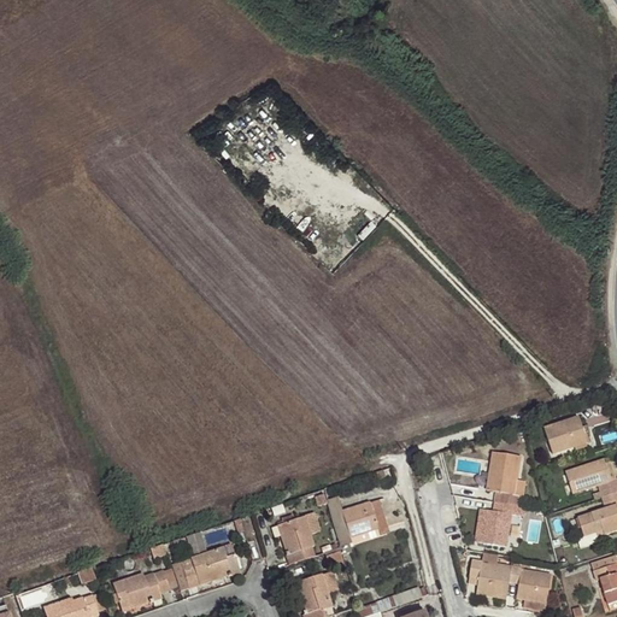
[(371,10),(366,16),(372,21),(377,15),(371,10)]
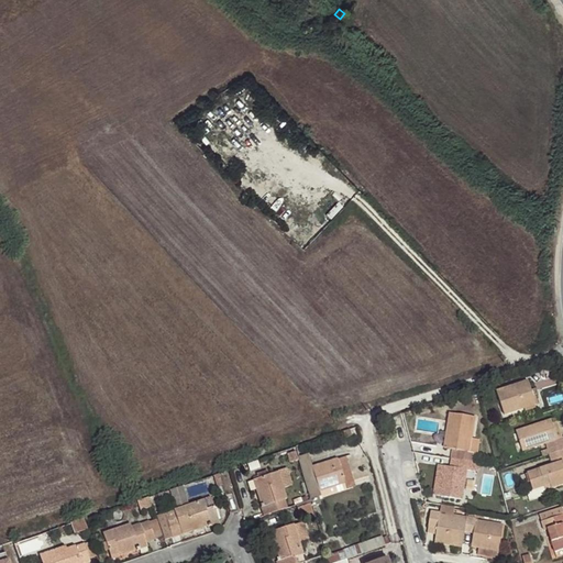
[(537,396),(536,390),(531,392),(529,384),(529,382),(497,393),(505,417),(525,409),(536,406),(533,397),(537,396)]
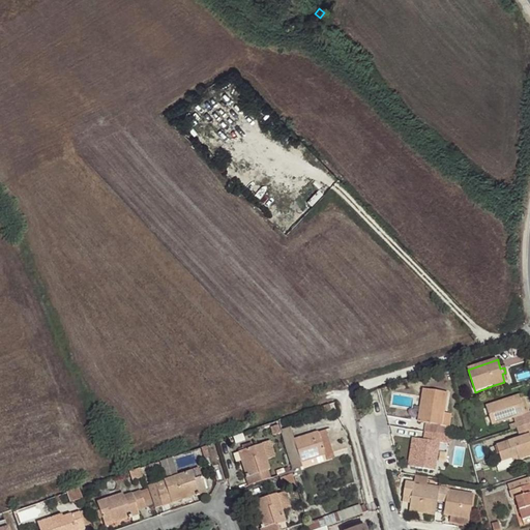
[(506,389),(504,382),(494,385),(496,392),(506,389)]
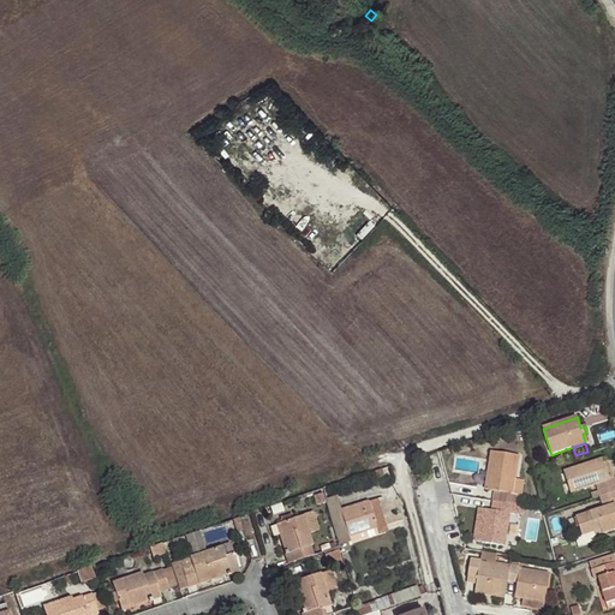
[(499,493),(497,502),(515,505),(518,495),(513,494),(520,457),(490,452),(484,490),(494,491),(499,493)]
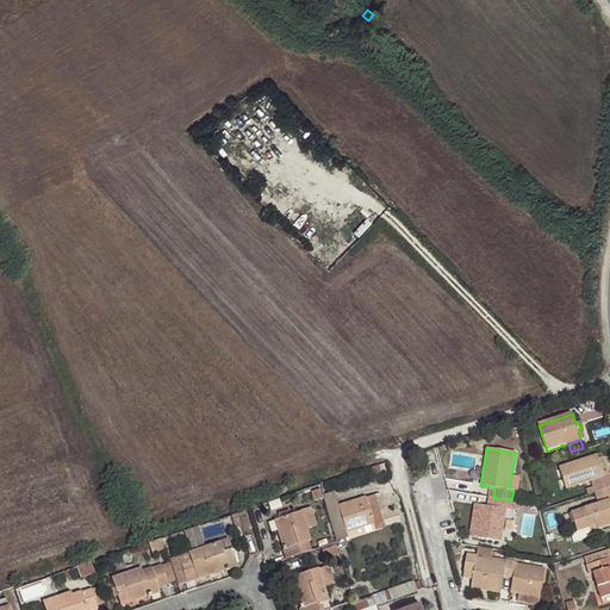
[(509,490),(514,491),(517,492),(520,477),(515,477),(520,454),(516,453),(509,490)]
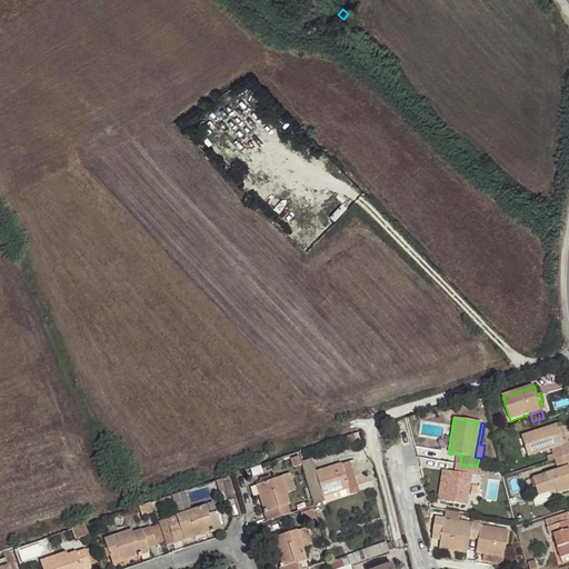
[(555,460),(568,455),(568,442),(568,443),(563,445),(559,428),(558,429),(557,425),(521,436),(521,438),(523,442),(528,457),(551,449),(555,460)]
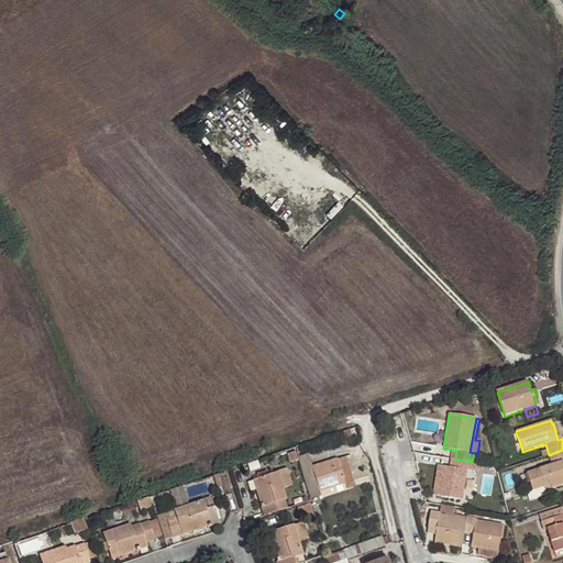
[(558,440),(562,439),(558,422),(553,423),(558,440)]
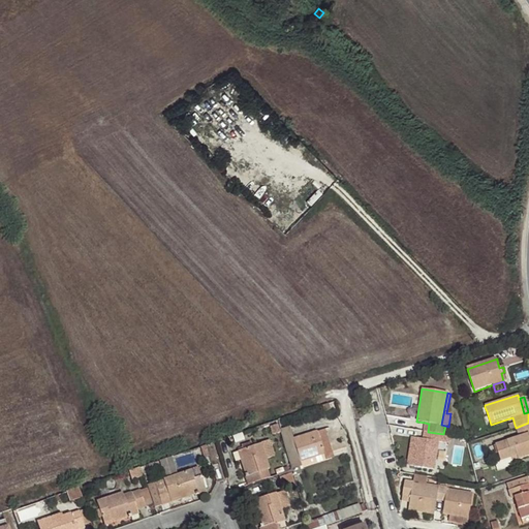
[(528,423),(516,428),(519,437),(496,444),(501,462),(517,457),(519,460),(528,457),(528,423)]
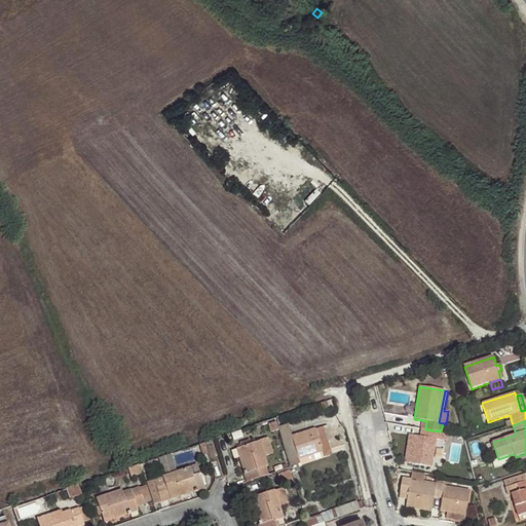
[(288,424),(278,427),(290,467),(294,465),(300,464),(299,459),(323,452),(330,450),(323,426),(315,428),(292,436),(288,424)]
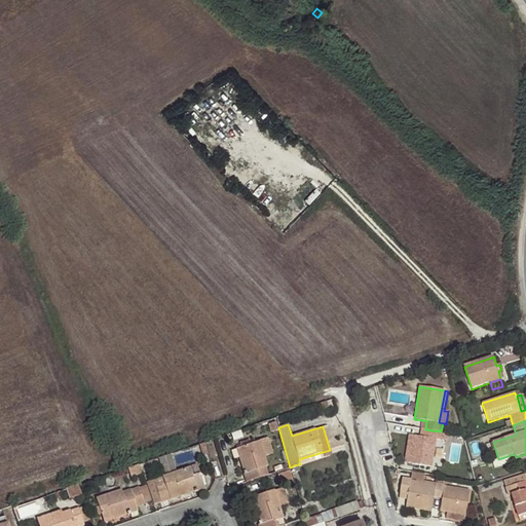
[(441,431),(425,429),(423,438),(419,437),(411,436),(406,463),(434,467),(436,459),(439,441),(440,441),(441,431)]
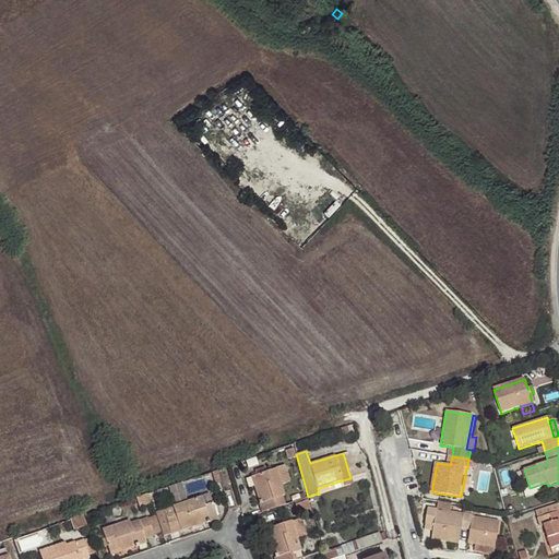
[(472,468),(474,460),(468,459),(467,468),(466,468),(463,488),(471,489),(474,470),(472,468)]
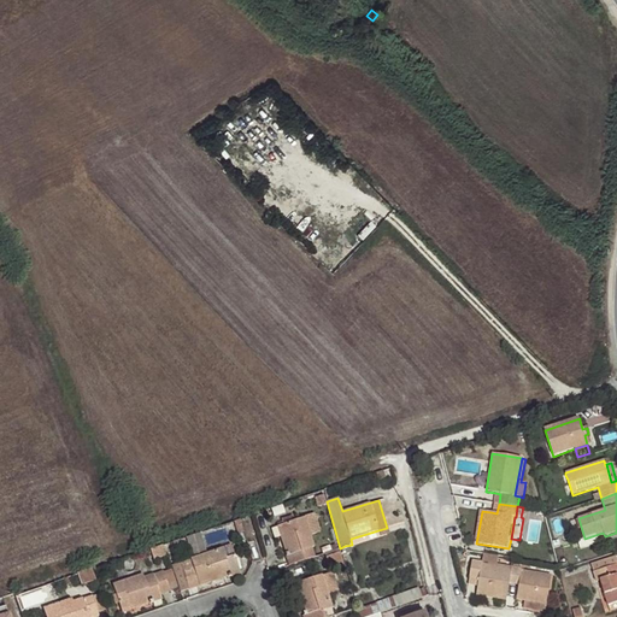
[(315,513),(281,524),(285,535),(280,536),(289,566),(316,558),(312,548),(315,547),(311,535),(321,533),(315,513)]
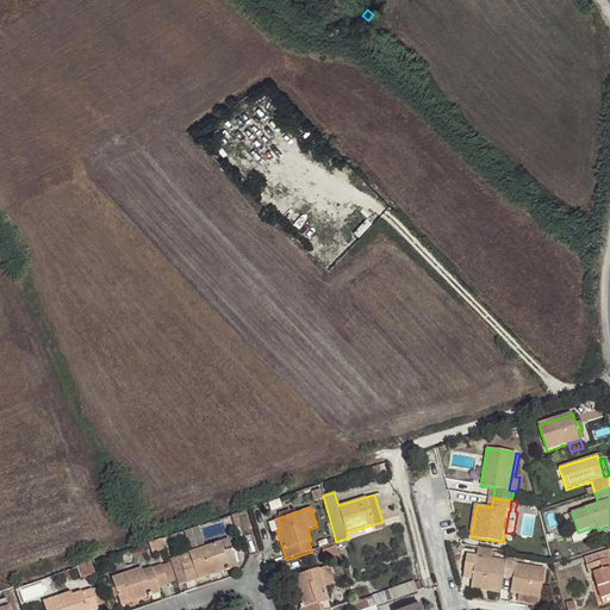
[(241,527),(237,514),(230,516),(235,529),(241,527)]
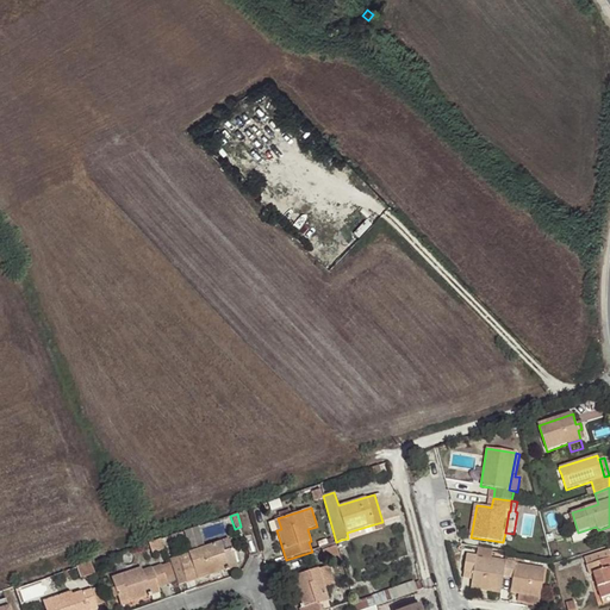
[(184,531),(191,552),(204,548),(198,527),(184,531)]
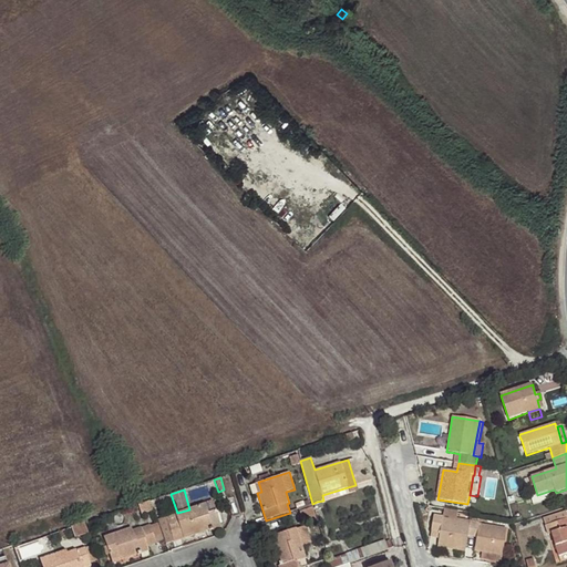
[(152,512),(148,502),(137,506),(141,515),(152,512)]
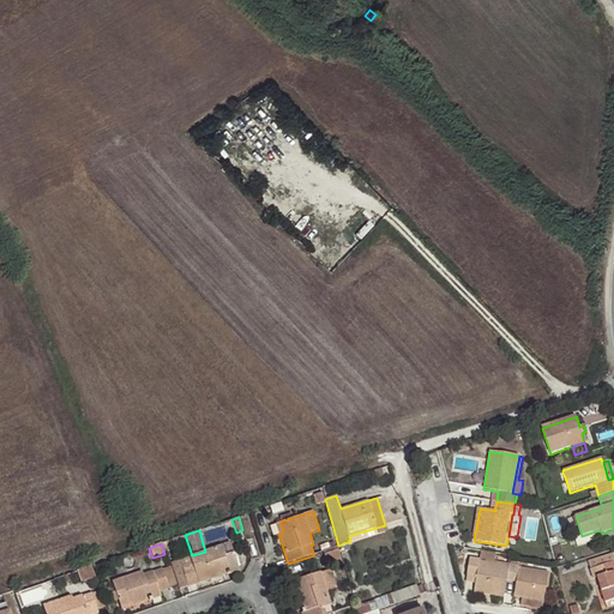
[(205,552),(192,555),(179,560),(179,561),(170,564),(172,567),(179,585),(179,590),(187,587),(188,588),(199,584),(197,581),(209,577),(210,581),(229,575),(230,576),(240,571),(234,554),(226,555),(222,546),(205,552)]
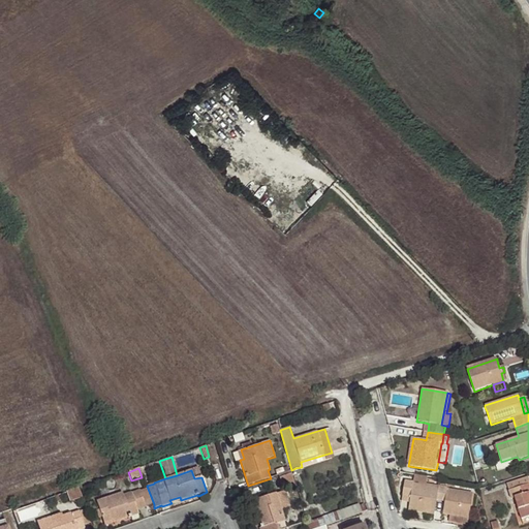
[(289,490),(296,488),(292,474),(279,477),(281,485),(287,484),(289,490)]
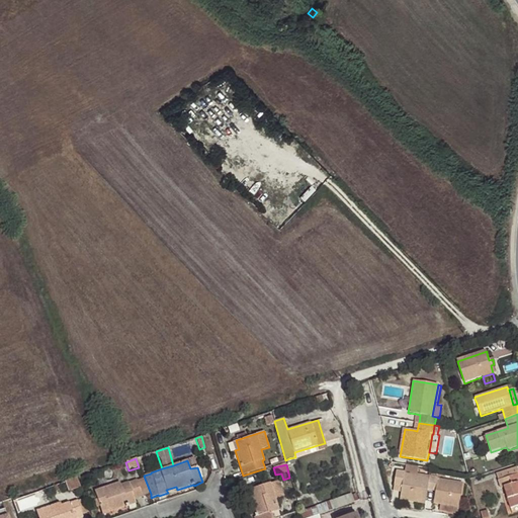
[(429,480),(430,476),(418,473),(419,467),(406,466),(405,471),(405,472),(405,475),(429,480)]
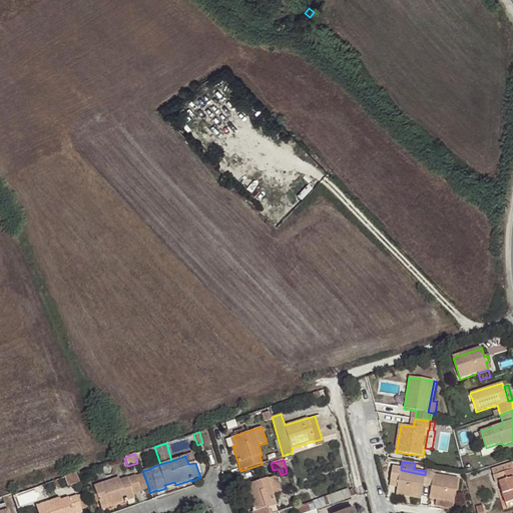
[(493,476),(512,470),(512,465),(512,463),(491,469),(493,476)]
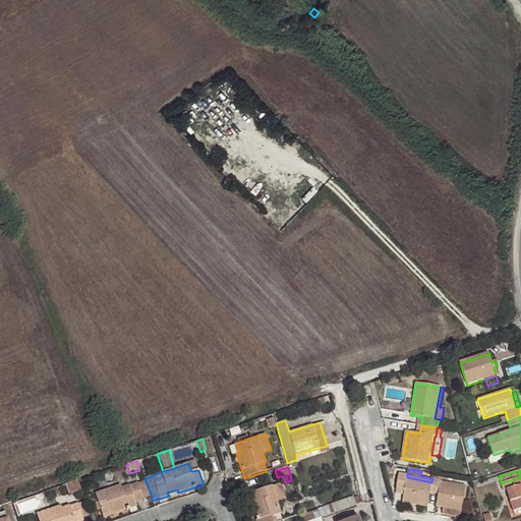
[(402,501),(427,506),(429,494),(431,482),(407,477),(407,475),(399,473),(396,487),(404,489),(403,496),(402,501)]
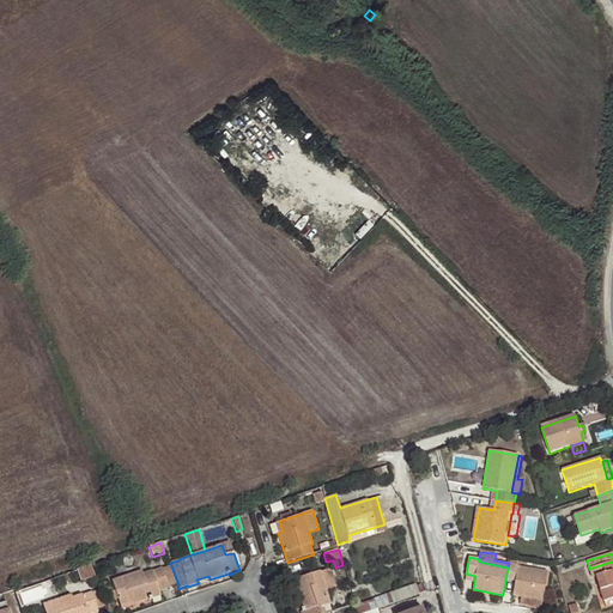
[(612,562),(589,569),(593,580),(596,578),(604,602),(612,599),(612,562)]
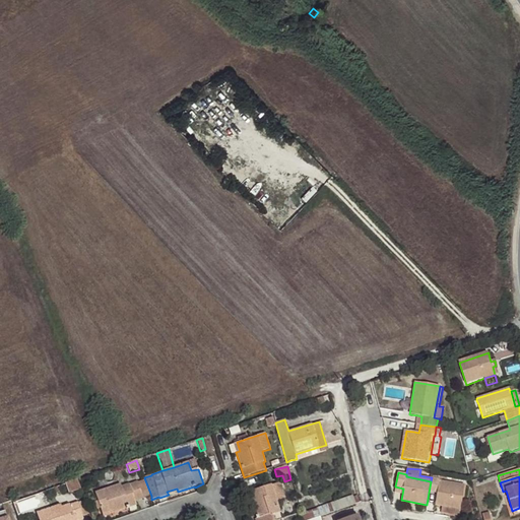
[(440,479),(432,477),(431,481),(429,493),(437,494),(436,506),(442,508),(441,513),(460,516),(464,486),(440,481),(440,479)]
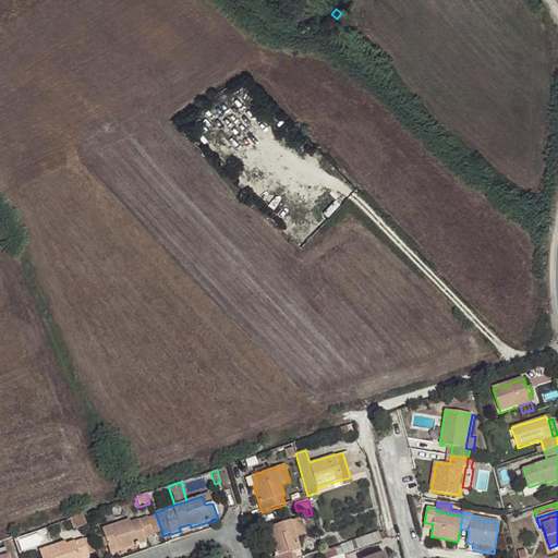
[(162,532),(156,516),(148,518),(154,535),(162,532)]
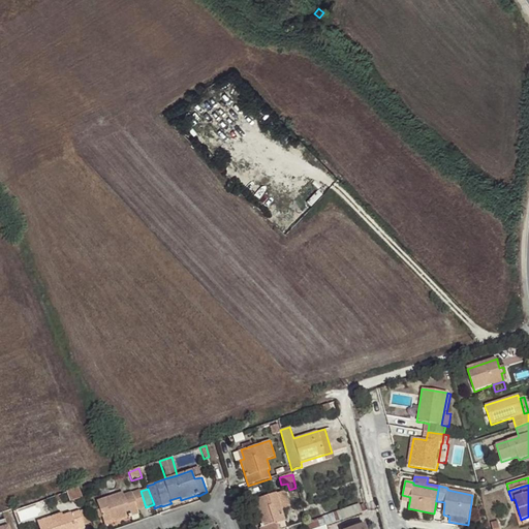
[(259,528),(277,528),(276,524),(284,521),(281,510),(290,508),(284,490),(252,501),(260,528),(259,528)]
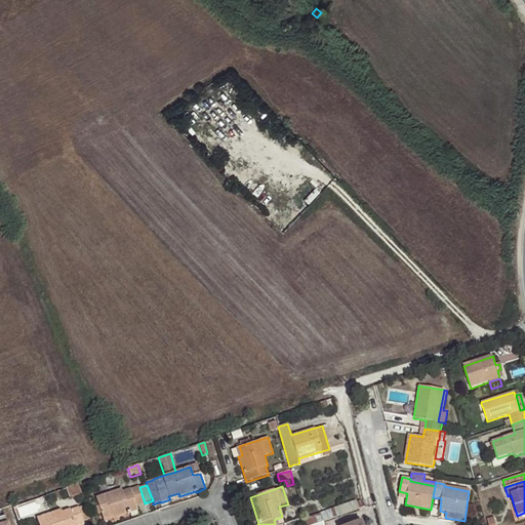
[(145,503),(139,487),(130,489),(122,491),(121,489),(96,498),(103,518),(113,515),(114,518),(137,511),(136,507),(145,503)]
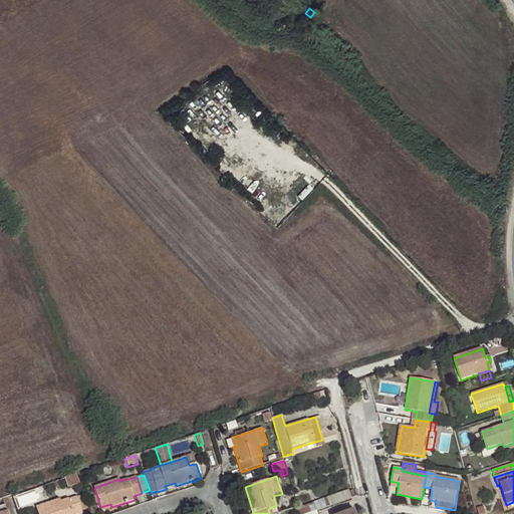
[(83,495),(76,497),(81,510),(88,509),(83,495)]
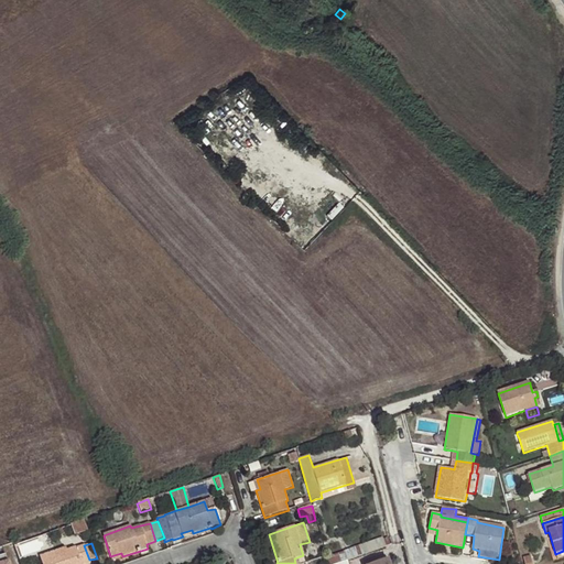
[(324,548),(328,563),(336,563),(346,561),(344,552),(340,544),(324,548)]
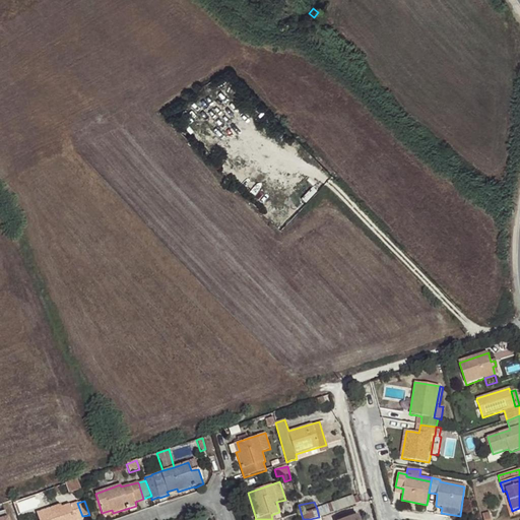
[(82,516),(77,503),(61,508),(60,505),(37,513),(39,519),(81,519),(83,519),(82,516)]
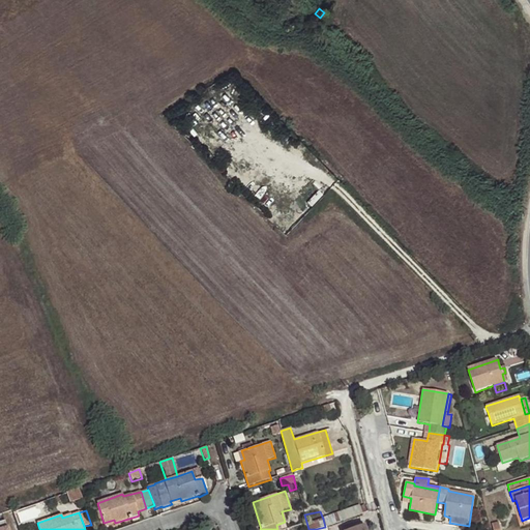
[(325,527),(336,523),(333,516),(323,519),(325,527)]
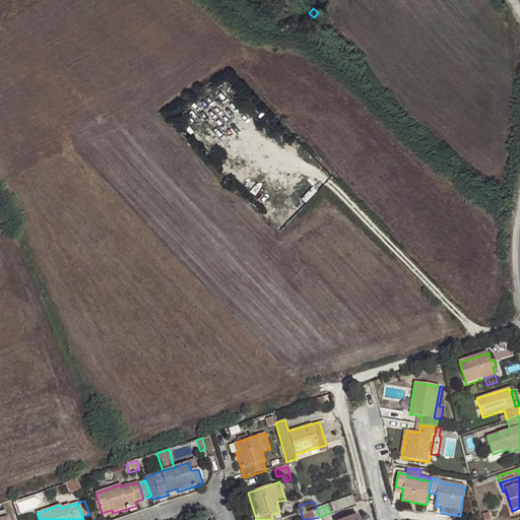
[(112,510),(102,513),(105,519),(114,516),(113,513),(112,510)]
